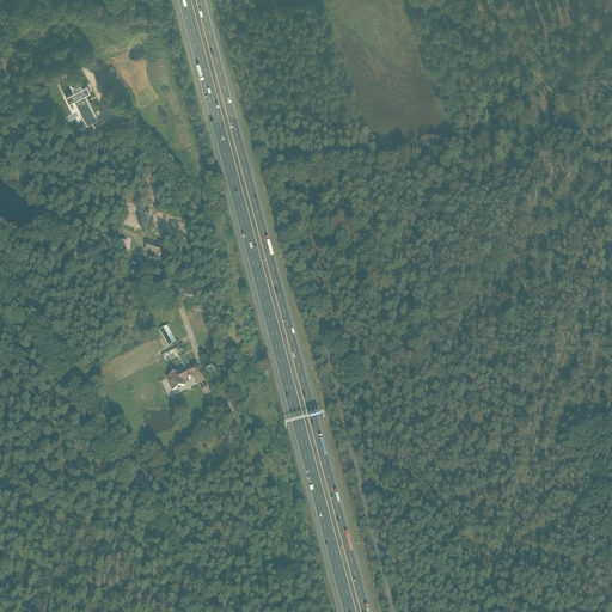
[(74,92),(66,96),(66,97),(69,102),(69,103),(75,99),(85,117),(87,123),(98,118),(95,112),(93,110),(91,105),(90,102),(86,96),(85,95),(90,91),(87,85),(81,87),(81,86),(79,83),(78,79),(69,83),(72,86),(74,91),(74,92)]
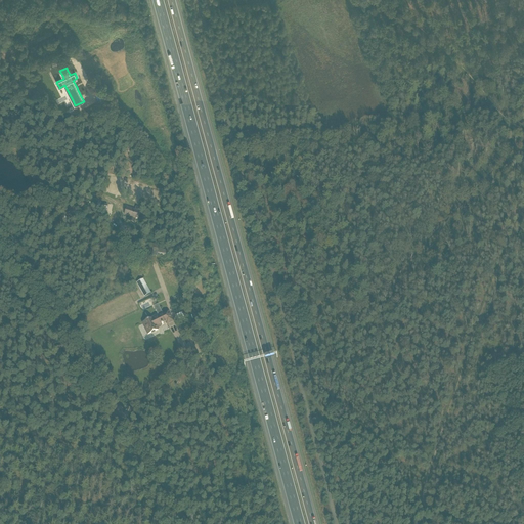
[(102,206),(99,215),(105,217),(107,208),(102,206)]
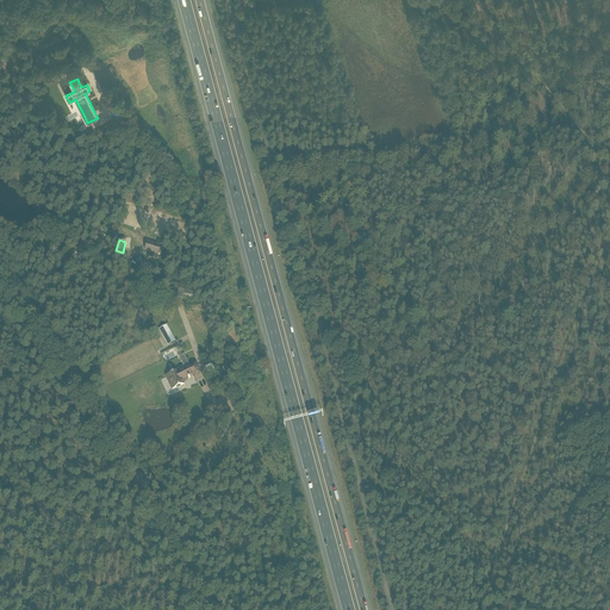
[(148,242),(144,250),(149,251),(159,255),(162,243),(159,241),(157,244),(148,242)]
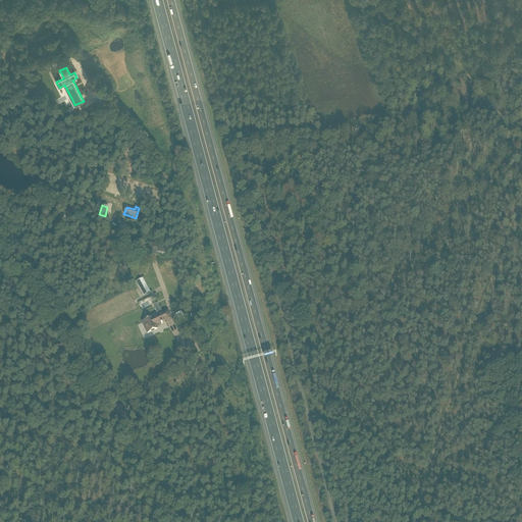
[(63,225),(67,217),(62,214),(58,221),(63,225)]
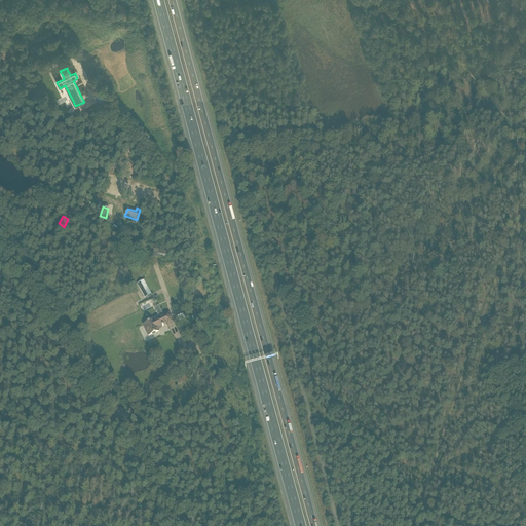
[(158,250),(148,249),(147,255),(157,257),(158,250)]
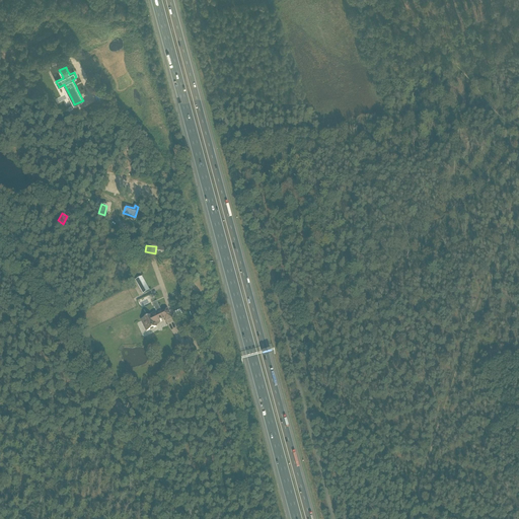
[(142,277),(137,280),(143,293),(149,290),(142,277)]
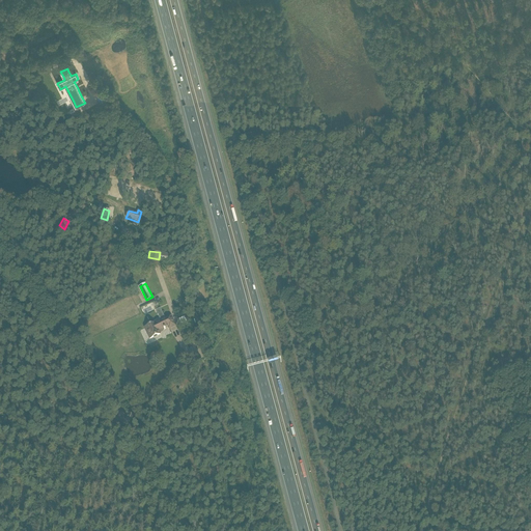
[(175,326),(173,320),(171,316),(155,324),(144,328),(149,339),(160,334),(159,333),(164,330),(165,330),(165,329),(165,328),(168,327),(169,328),(175,326)]
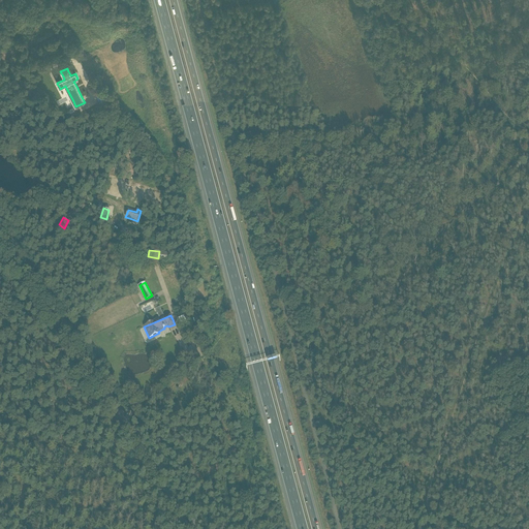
[(183,315),(178,318),(181,325),(187,323),(183,315)]
